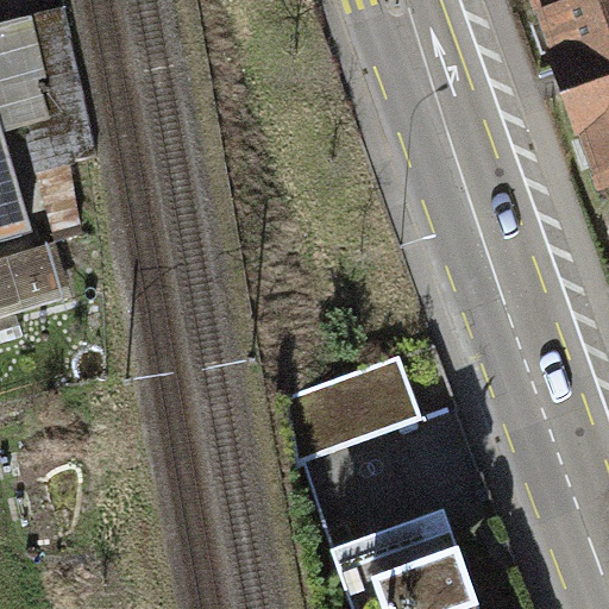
[(608,0),(559,0),(534,10),(598,183),(608,180),(608,0)]
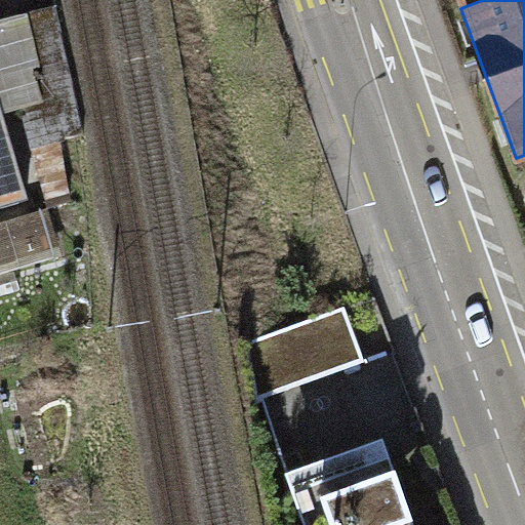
[(53,9),(25,14),(49,95),(23,104),(44,203),(70,195),(57,143),(82,136),(53,9)]
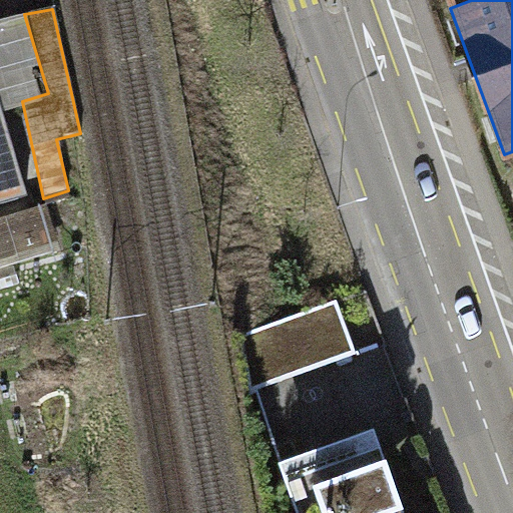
[(0,107),(22,101),(48,93),(24,14),(0,21),(0,107)]
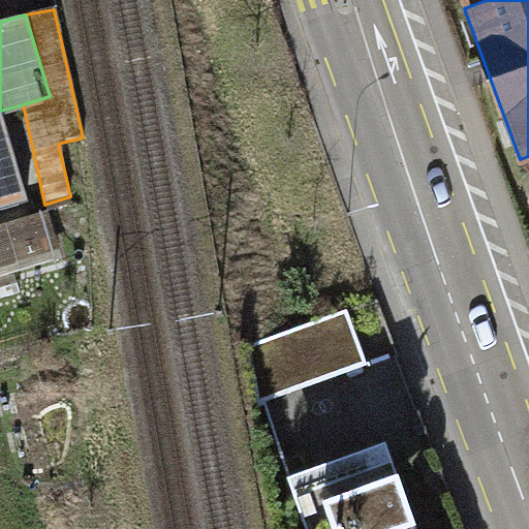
[(0,212),(28,204),(0,112),(0,212)]
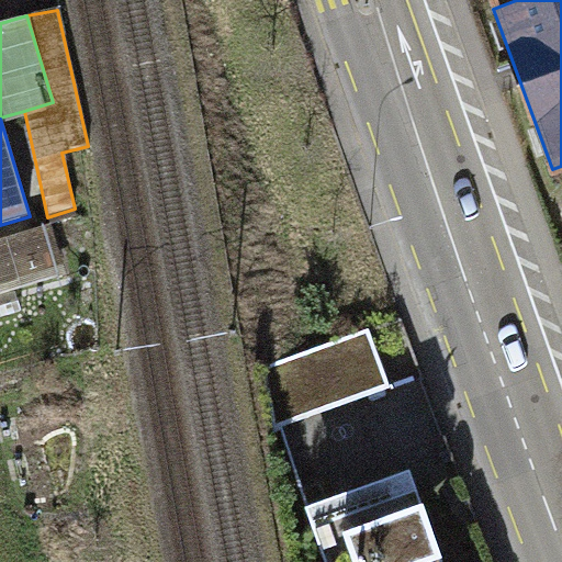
[(46,225),(0,238),(0,294),(60,278),(46,225)]
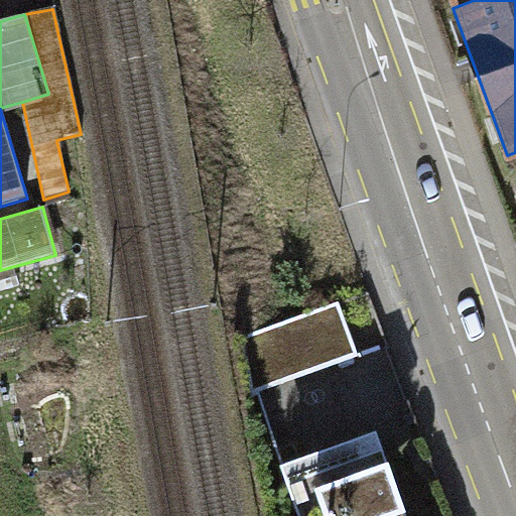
[(340,305),(242,341),(261,392),(359,357),(340,305)]
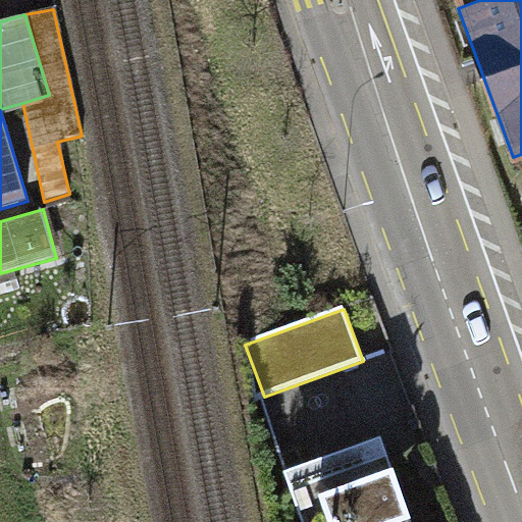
[(407,521),(381,459),(293,494),(303,521),(407,521)]
